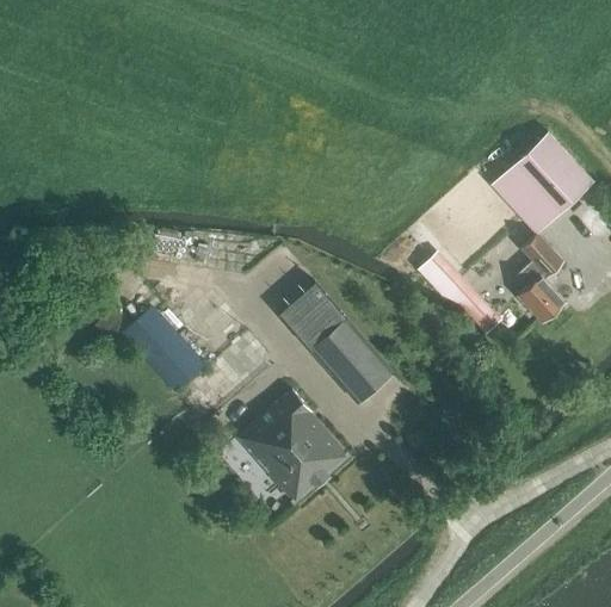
[(549,134),(506,172),(550,222),(593,184),(549,134)]
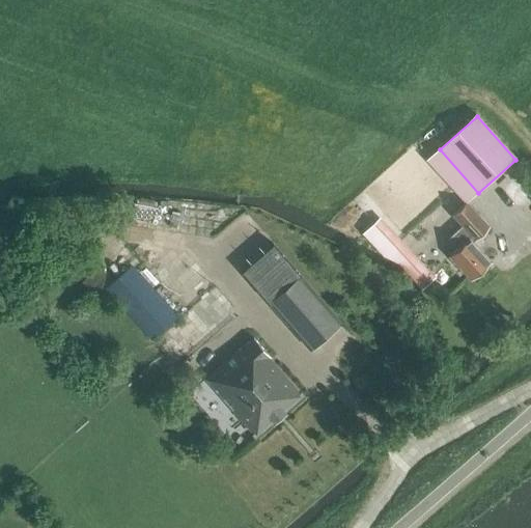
[(490,229),(467,204),(453,217),(475,242),(490,229)]
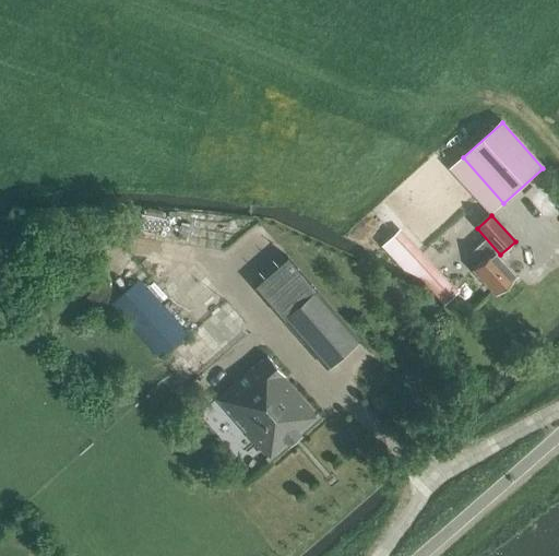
[(400,233),(383,248),(402,269),(405,272),(418,279),(443,305),(456,293),(431,265),(400,233)]
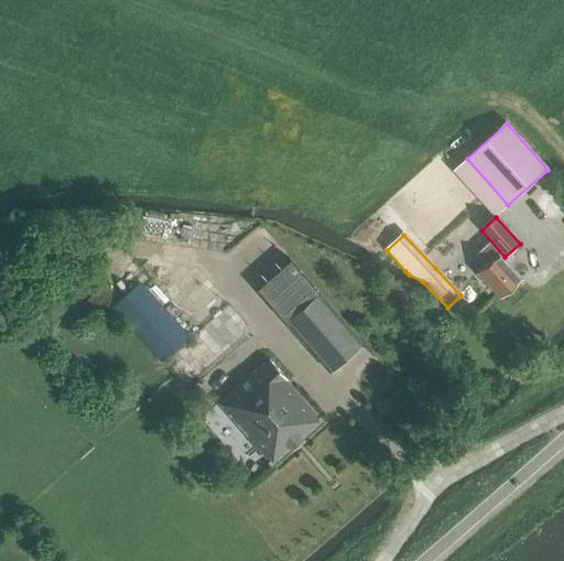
[(489,263),(477,274),(500,300),(521,280),(491,249),(483,257),(489,263)]
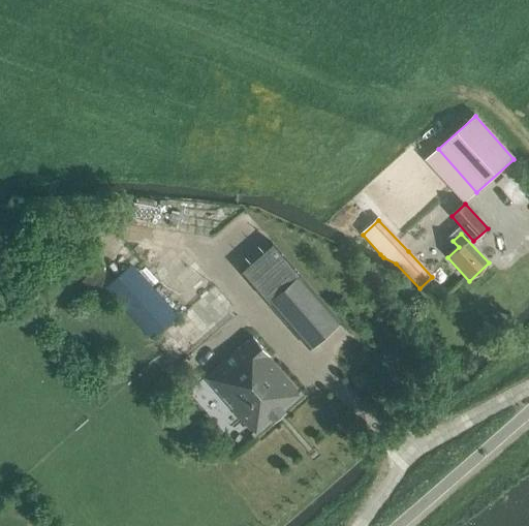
[(131,266),(130,267),(104,290),(151,342),(178,315),(131,266)]
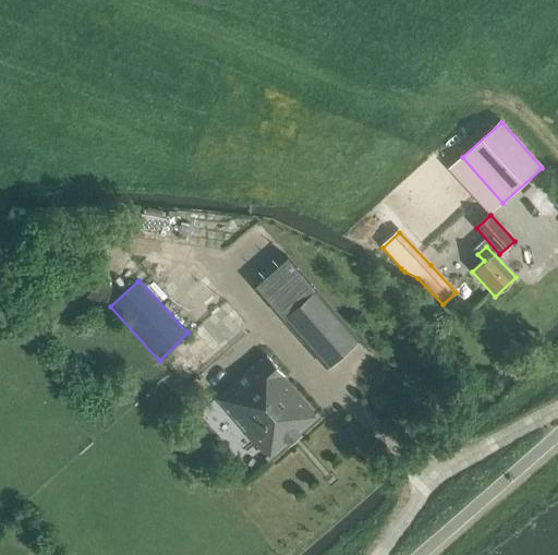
[(283,321),(326,369),(359,341),(316,292),(283,321)]
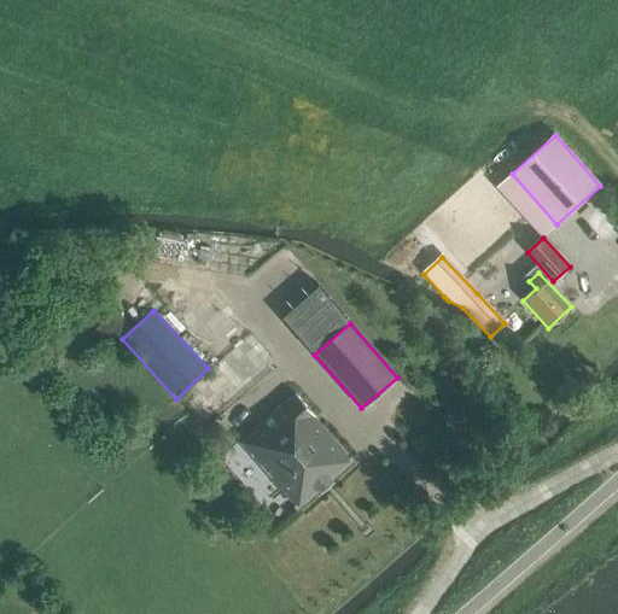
[(295,396),(240,444),(295,508),(297,510),(318,491),(320,493),(332,483),(331,480),(350,463),(351,462),(350,460),(313,419),(314,417),(295,396)]
